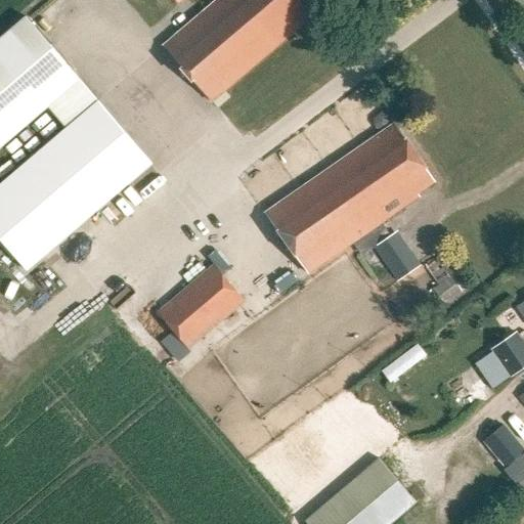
[(217,0),(164,46),(212,102),(318,11),(308,0),(217,0)]
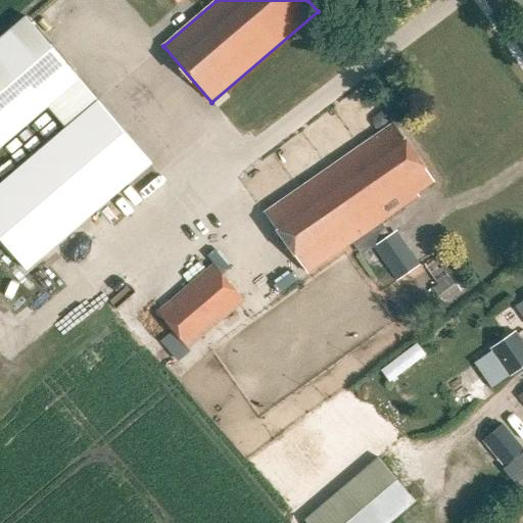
[(0,147),(80,80),(27,17),(0,40),(0,147)]
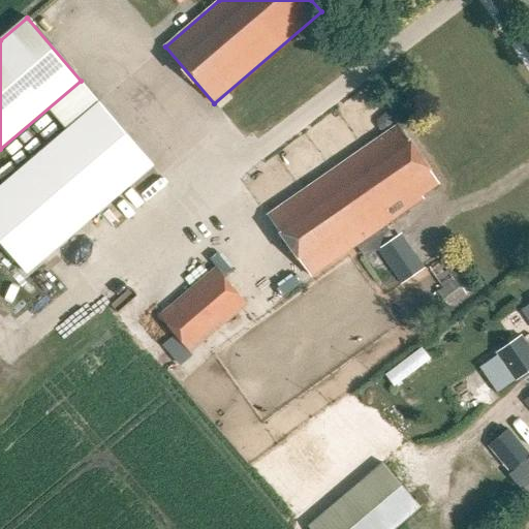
[(99,102),(0,187),(0,242),(27,274),(153,166),(99,102)]
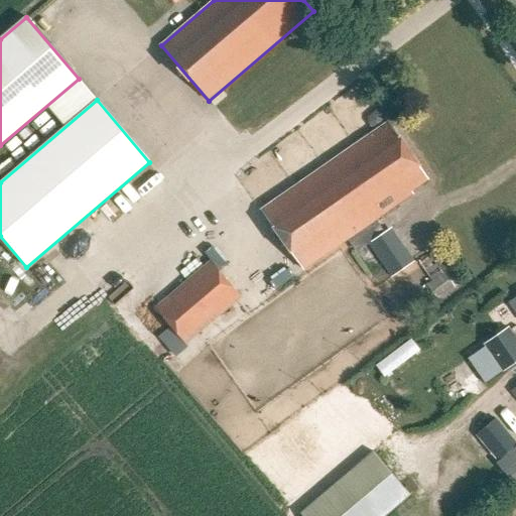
[(388,123),(262,211),(303,270),(363,230),(372,243),(385,233),(375,220),(412,195),(410,191),(427,179),(388,123)]
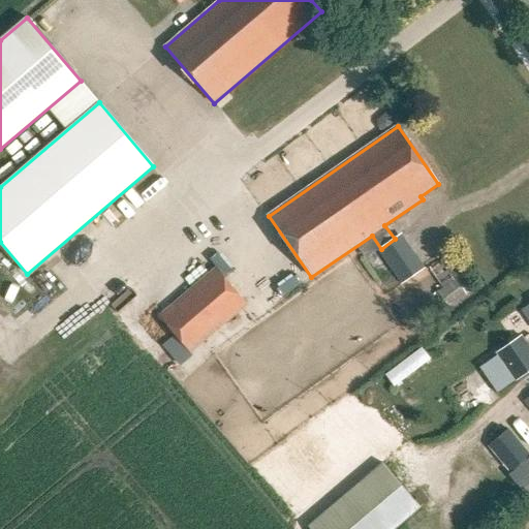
[(381,249),(378,251),(403,284),(423,270),(399,236),(395,239),(381,249)]
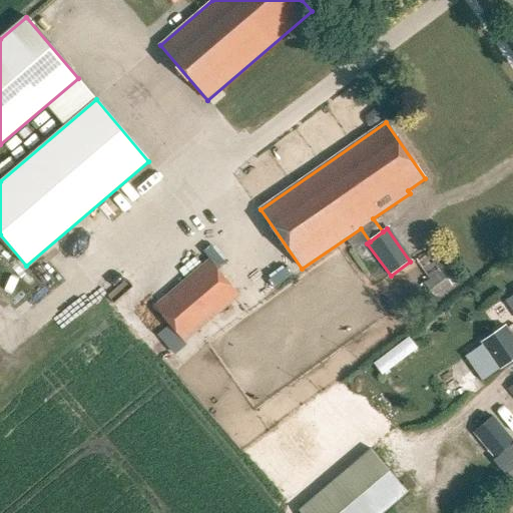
[(437,269),(439,272),(426,281),(437,296),(461,279),(446,258),(438,264),(440,267),(437,269)]
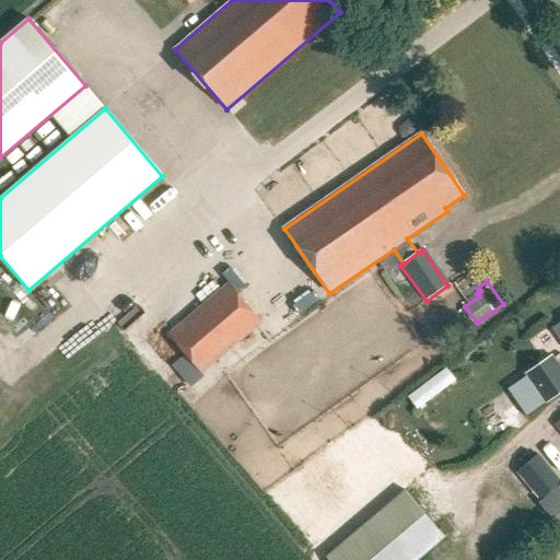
[(261,322),(229,283),(168,335),(201,373),(261,322)]
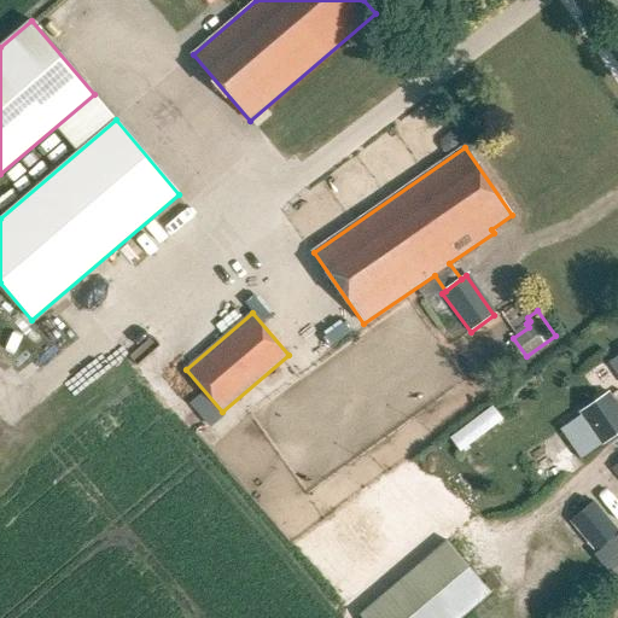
[(168,372),(178,365),(162,339),(151,345),(168,372)]
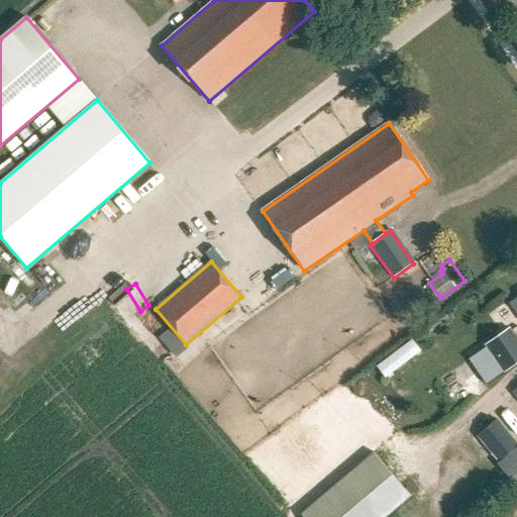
[(516,340),(509,329),(486,345),(504,372),(516,362),(516,340)]
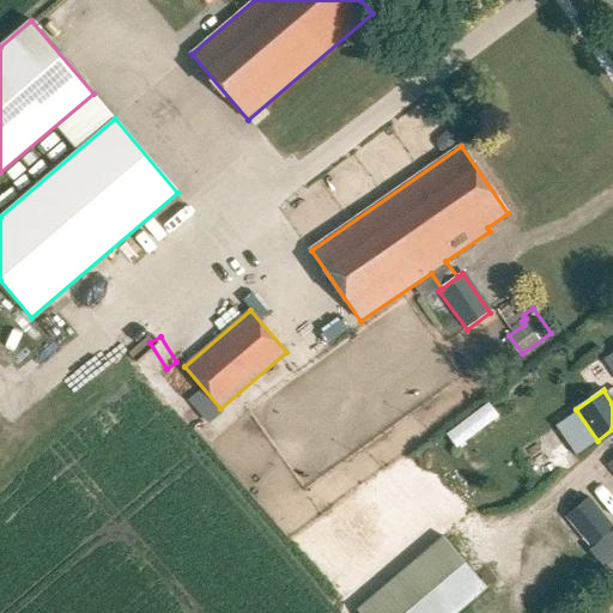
[(569,516),(594,547),(612,532),(612,520),(594,497),(569,516)]
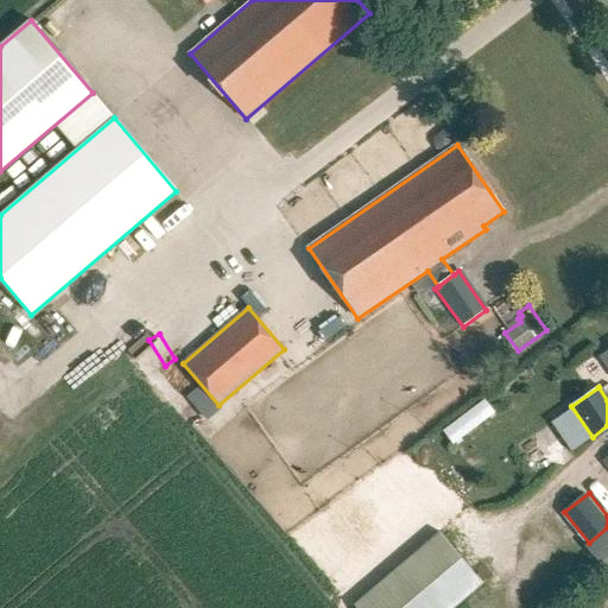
[(453,607),(483,583),(439,532),(353,606),(354,607),(453,607)]
